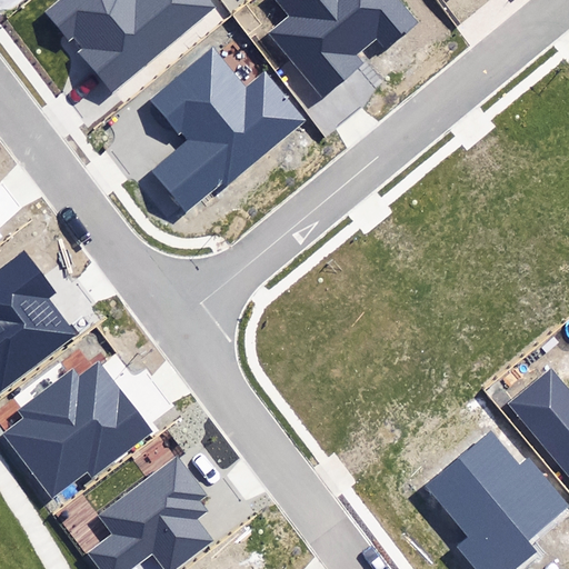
[(80,52),(112,91),(217,7),(210,0),(58,0),(45,11),(68,40),(75,35),(86,48),(80,52)]
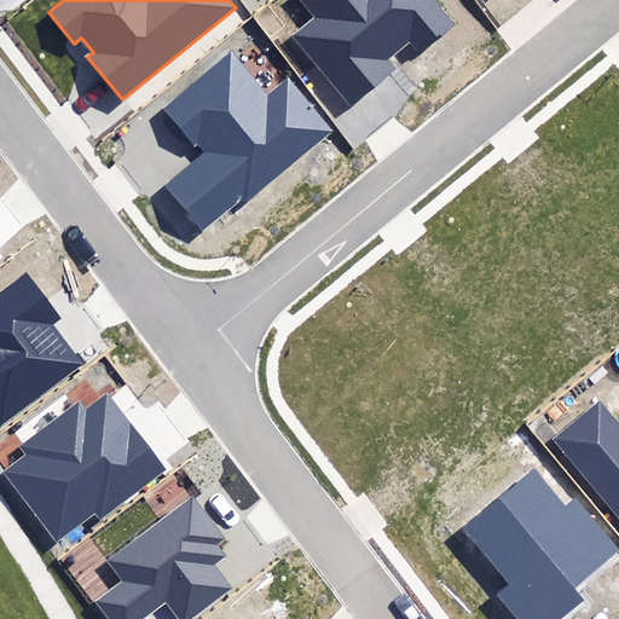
[(294,35),(352,104),(395,69),(388,59),(410,41),(420,53),(453,25),(433,0),(300,0),(316,18),(294,35)]
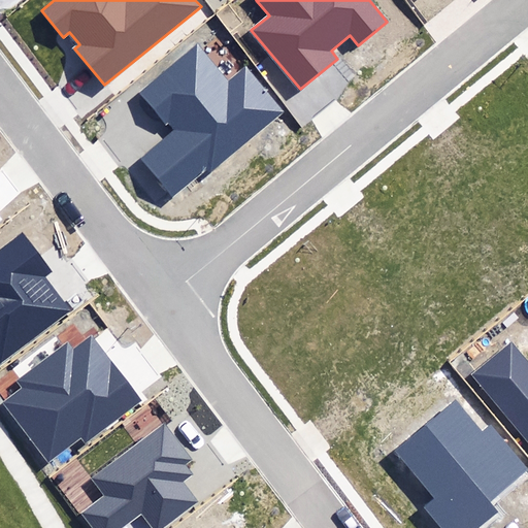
[(138,162),(170,200),(208,168),(211,171),(285,111),(245,65),(229,79),(199,42),(137,93),(164,125),(169,121),(176,130),(138,162)]
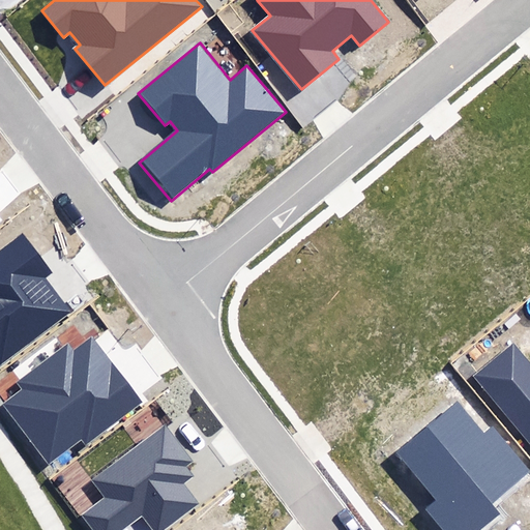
[(0,361),(68,311),(43,278),(52,272),(23,234),(0,251),(0,361)]
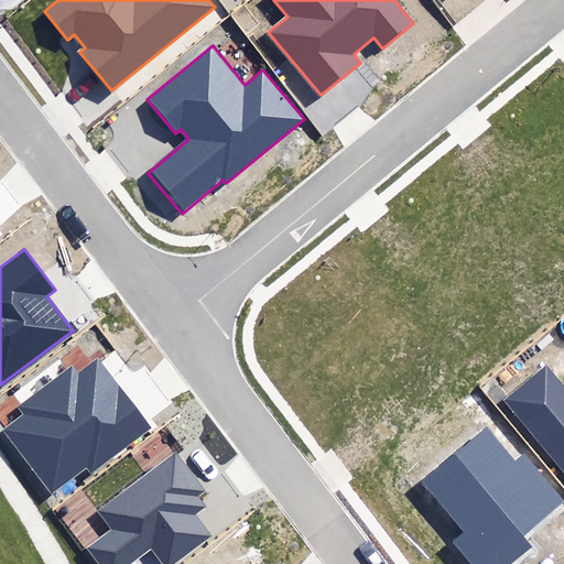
[(2,430),(51,495),(87,465),(93,473),(150,429),(96,360),(78,375),(72,366),(18,408),(23,414),(2,430)]
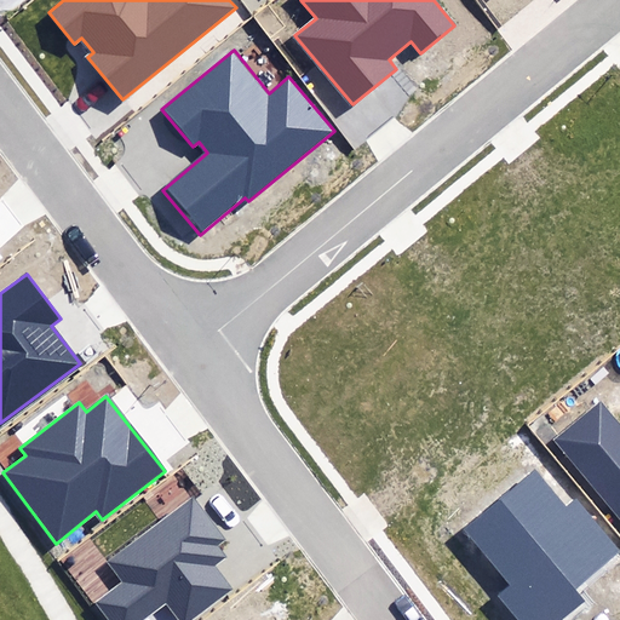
[(619,423),(602,401),(555,440),(619,517),(619,423)]
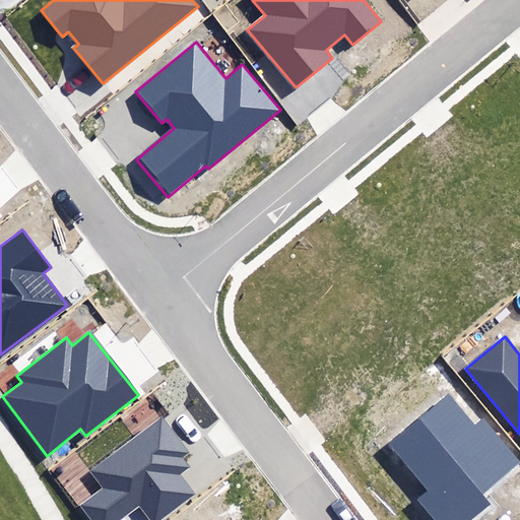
[(475,424),(449,392),(388,444),(430,492),(417,503),(432,519),(471,519),(491,504),(483,495),(519,463),(519,459),(483,417),(475,424)]
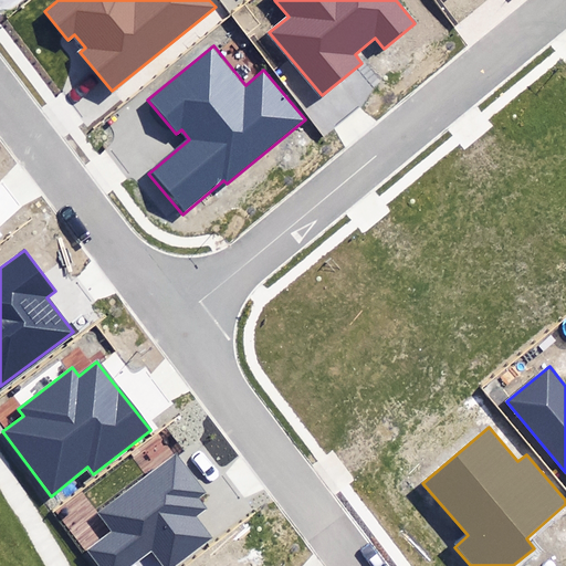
[(207,492),(175,449),(95,510),(111,531),(86,549),(98,565),(126,565),(150,547),(165,565),(170,565),(210,537),(195,516),(206,507),(199,498),(207,492)]
